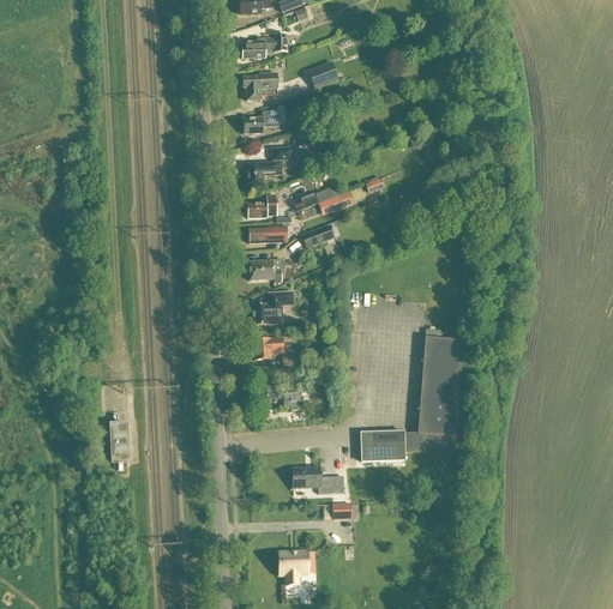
[(260,6),(270,6),(269,0),(239,0),(240,12),(262,12),(260,6)]
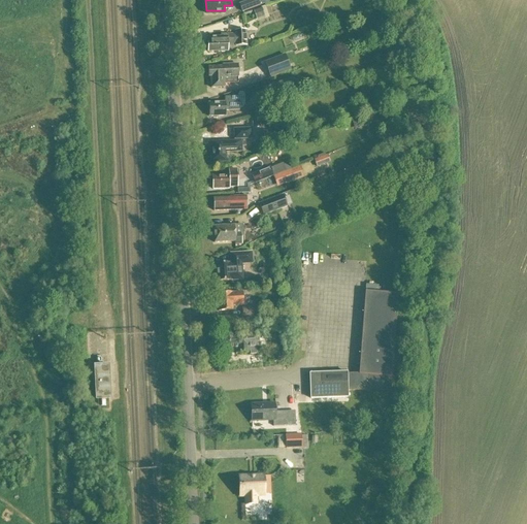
[(241,0),(239,1),(242,9),(261,2),(260,0),(241,0)]
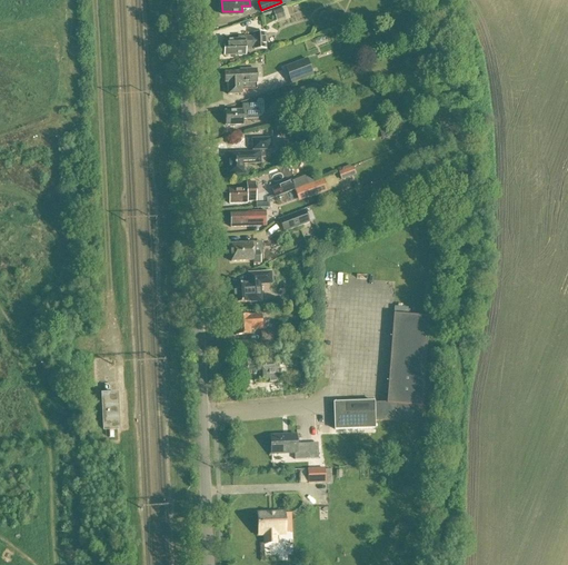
[(286,15),(282,6),(275,8),(277,17),(286,15)]
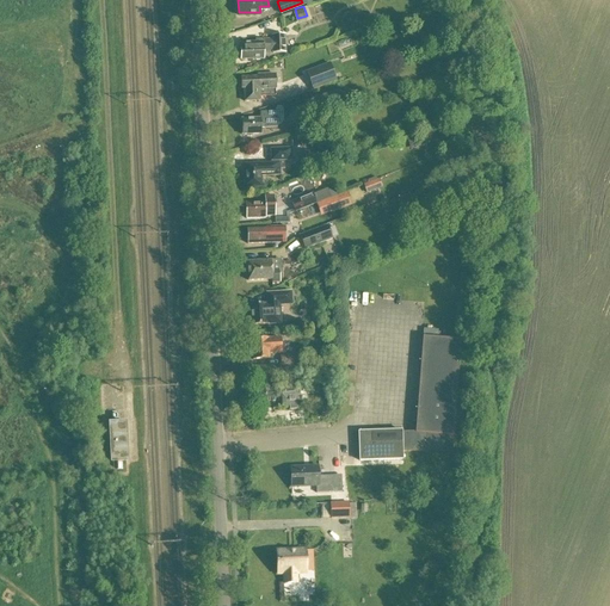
[(272,32),(272,37),(258,37),(258,39),(241,41),(241,49),(240,49),(240,55),(242,55),(242,57),(265,56),(264,49),(273,48),(273,50),(287,49),(285,31),(272,32)]
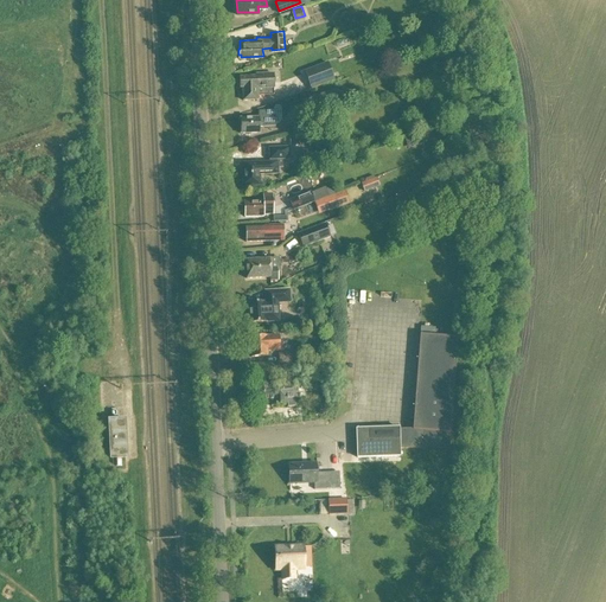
[(318,68),(307,72),(312,87),(336,77),(329,59),(317,63),(318,68)]
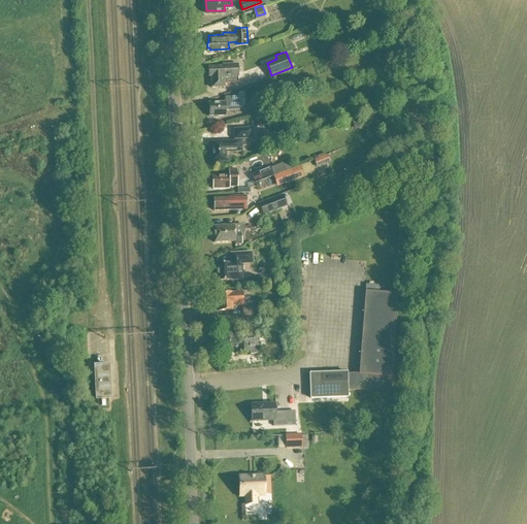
[(225,85),(225,80),(238,79),(238,74),(239,74),(239,61),(224,62),(224,64),(209,65),(209,67),(208,67),(208,71),(210,72),(210,74),(211,73),(212,85),(225,85)]
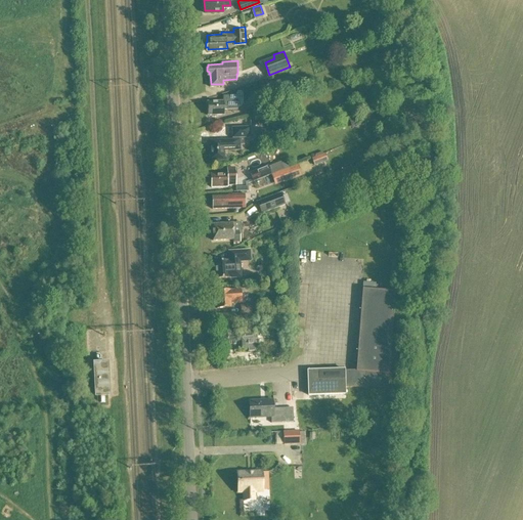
[(292,74),(275,80),(280,93),(297,88),(292,74)]
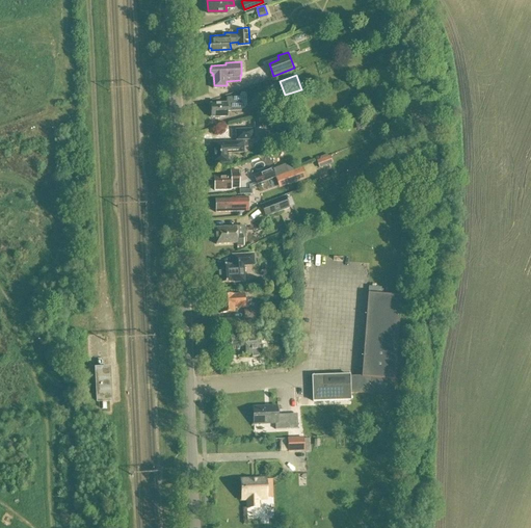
[(228,100),(211,101),(212,114),(229,113),(229,109),(242,108),(241,95),(228,96),(228,100)]
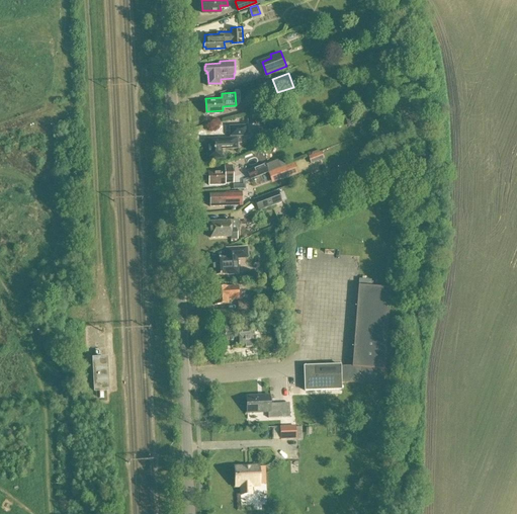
[(259,106),(248,107),(248,121),(260,121),(259,106)]
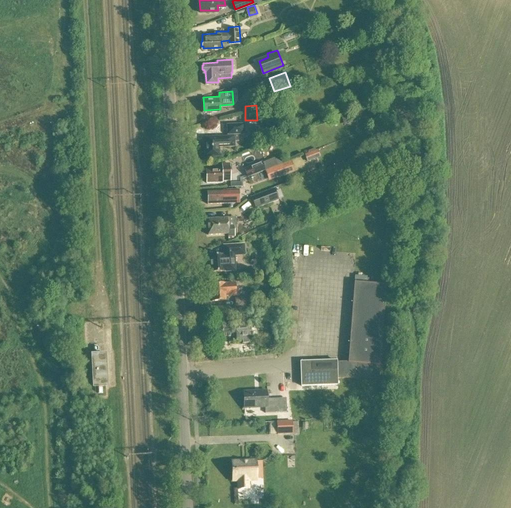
[(217,135),(204,136),(205,147),(204,147),(204,150),(205,152),(205,154),(219,153),(218,145),(234,143),(233,138),(238,138),(238,131),(244,131),(243,121),(226,122),(226,134),(217,135)]
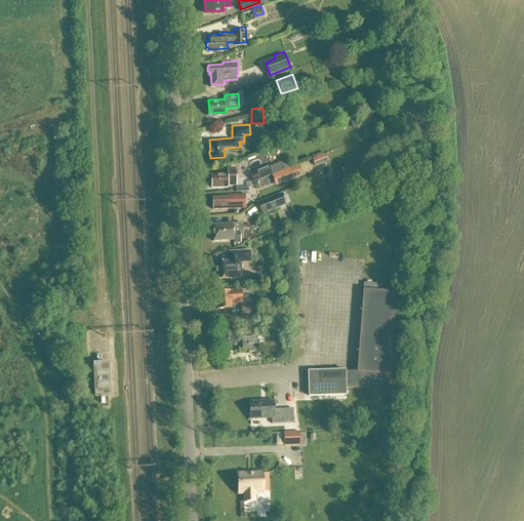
[(325,150),(311,156),(314,164),(328,158),(325,150)]
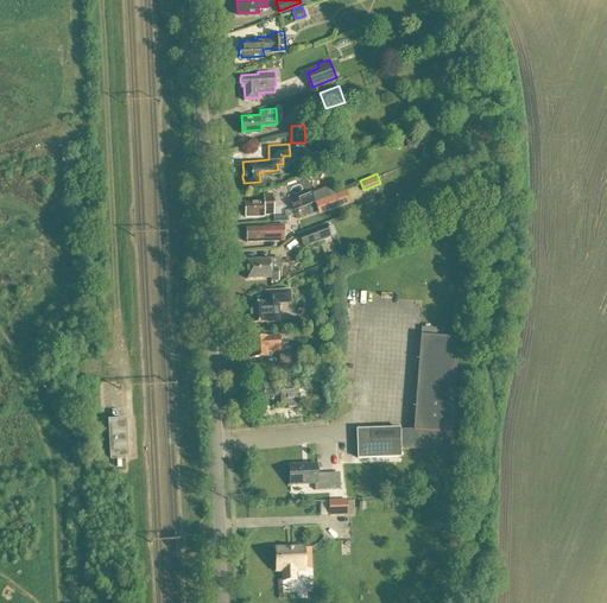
[(346,186),(316,198),(320,208),(323,207),(349,197),(346,186)]
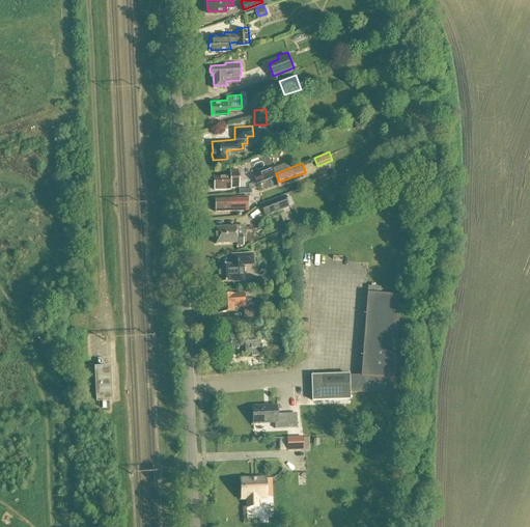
[(273,175),(270,167),(251,174),(254,183),(273,175)]
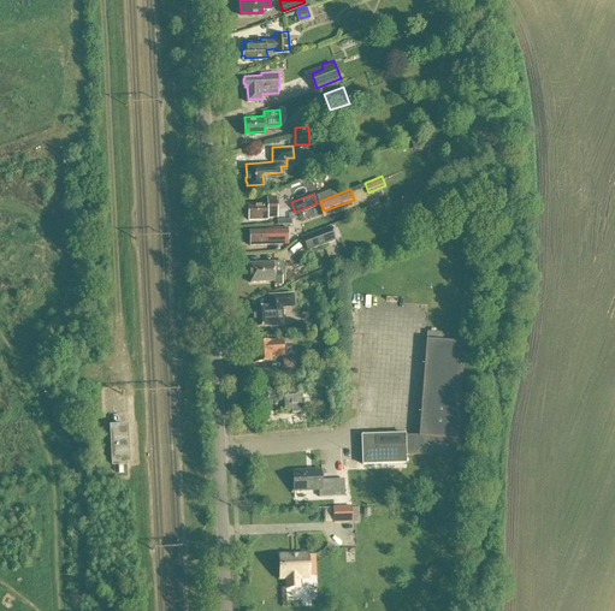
[(266,202),(247,203),(248,219),(266,218),(266,215),(276,215),(276,206),(277,203),(277,197),(276,195),(266,196),(266,202)]
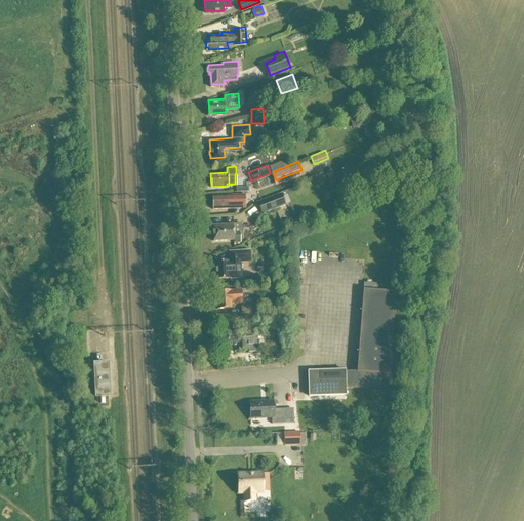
[(281,190),(257,199),(263,211),(286,202),(290,200),(287,192),(283,194),(281,190)]
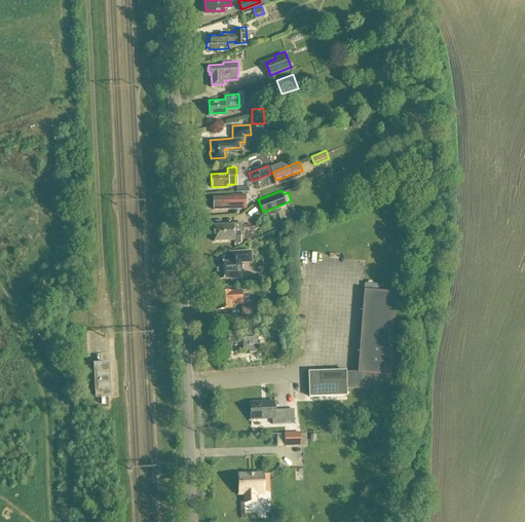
[(246,206),(246,193),(213,194),(213,200),(212,200),(212,204),(213,204),(214,207),(229,207),(229,206),(246,206)]
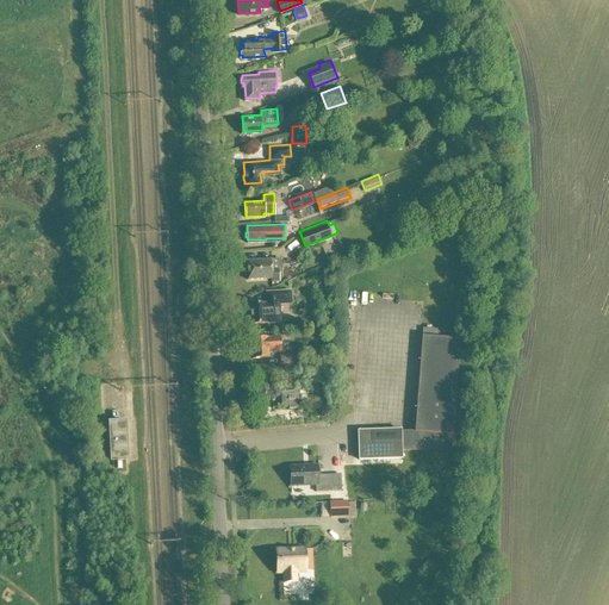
[(246,257),(247,278),(271,276),(272,279),(280,279),(280,266),(272,267),(271,256),(246,257)]
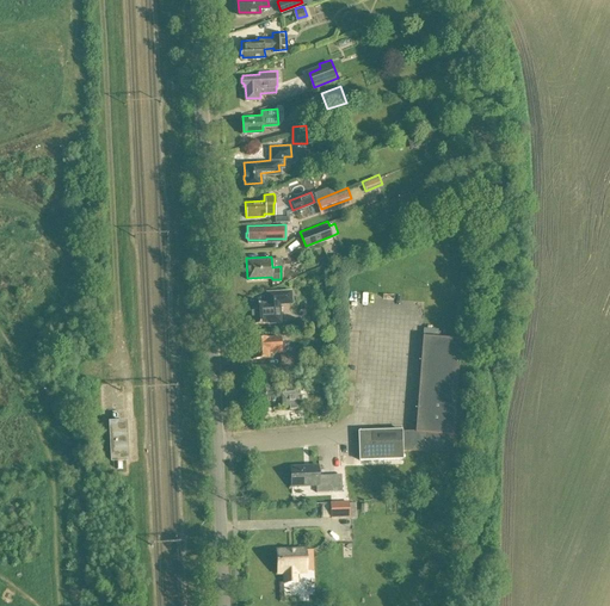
[(270,303),(250,303),(250,313),(247,314),(248,320),(250,320),(250,323),(279,322),(279,310),(277,310),(276,303),(291,303),(290,291),(269,291),(270,303)]
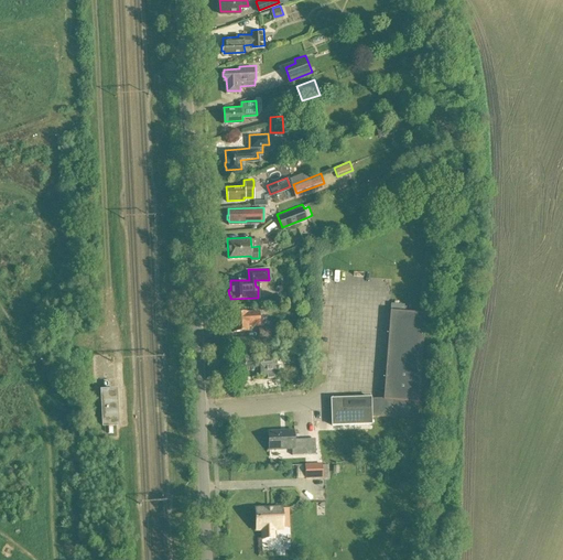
[(419,310),(408,309),(391,308),(383,396),(371,396),(370,397),(331,398),(331,424),(371,423),(371,415),(392,413),(418,416),(419,399),(425,310),(419,310)]
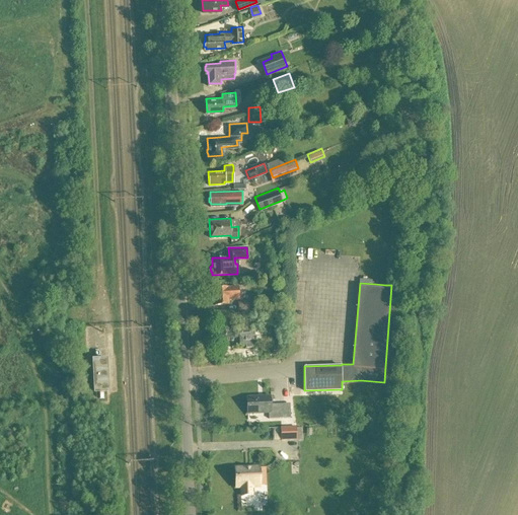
[(228,302),(227,298),(238,297),(237,285),(213,286),(214,303),(228,302)]
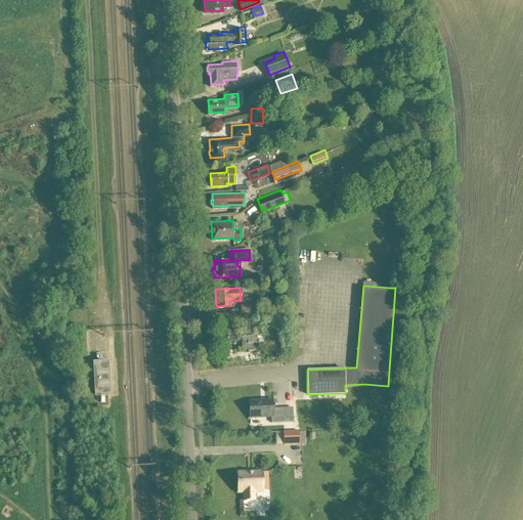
[(256,301),(241,301),(242,310),(256,309),(256,301)]
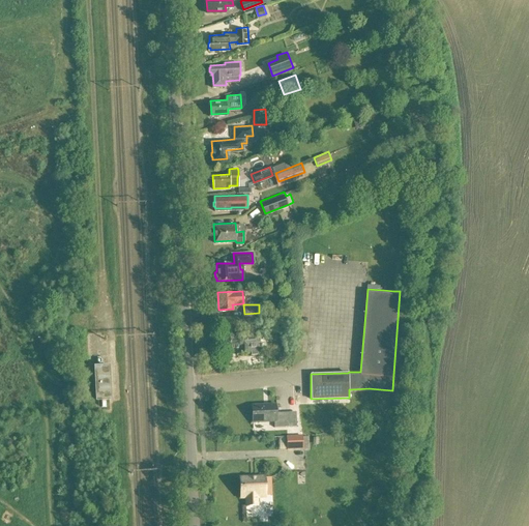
[(269,316),(251,317),(252,325),(266,324),(266,326),(270,325),(269,316)]
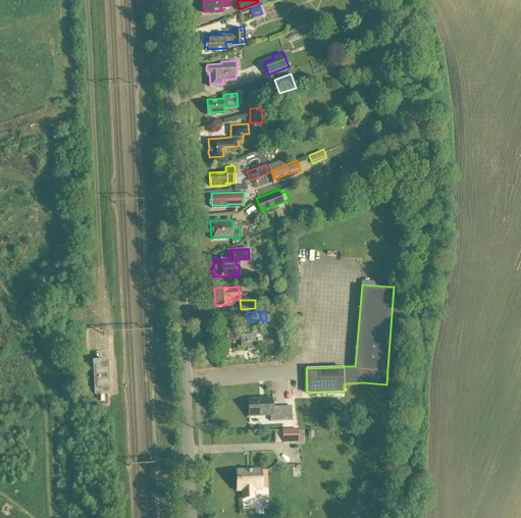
[(236,347),(256,346),(255,324),(242,324),(242,327),(217,328),(218,344),(236,343),(236,347)]
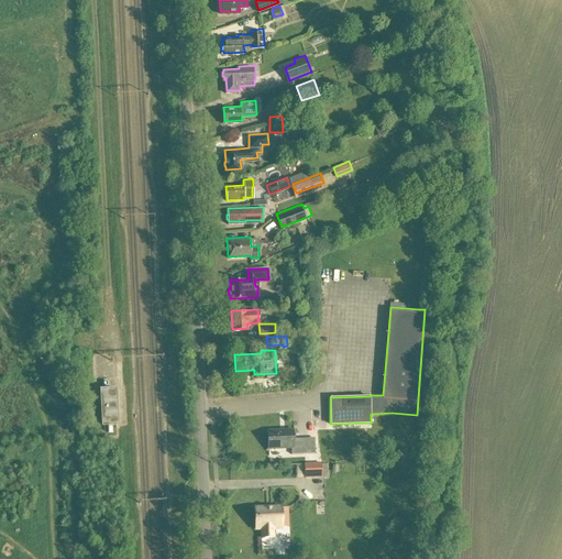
[(118,387),(102,387),(103,423),(120,422),(118,387)]
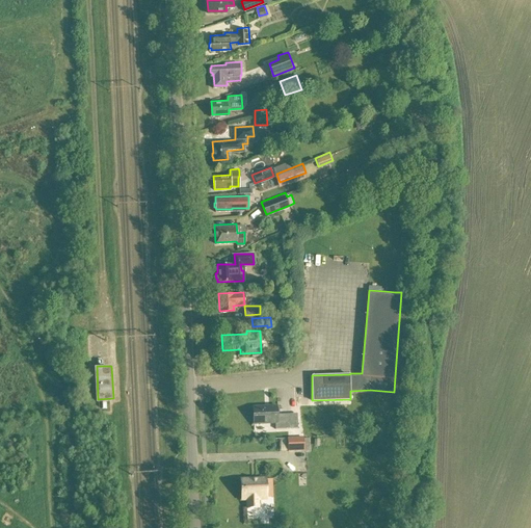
[(277,403),(254,404),(255,422),(275,421),(276,426),(292,425),(292,411),(277,412),(277,403)]
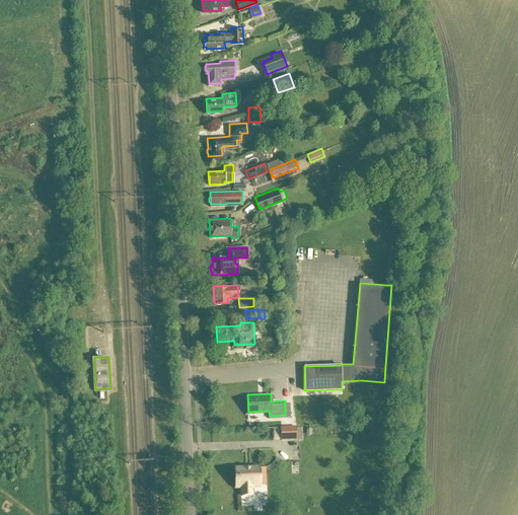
[(282,438),(297,437),(297,423),(281,424),(282,438)]
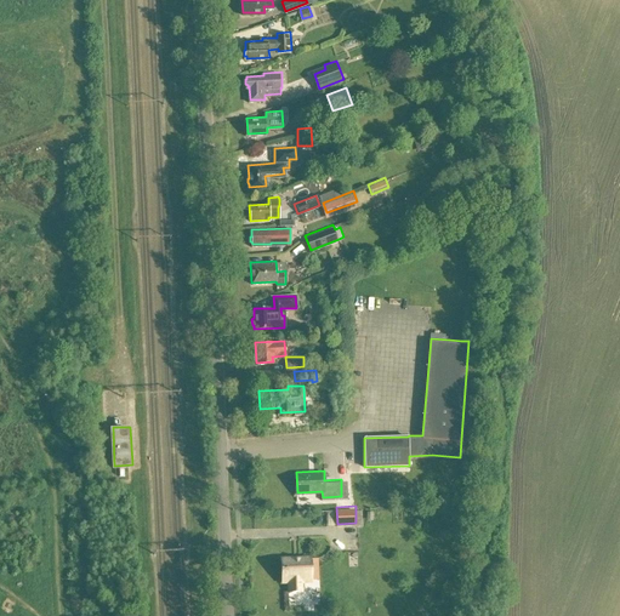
[(302,591),(301,583),(301,579),(311,577),(310,557),(284,558),(284,579),(290,577),(290,591),(302,591)]
